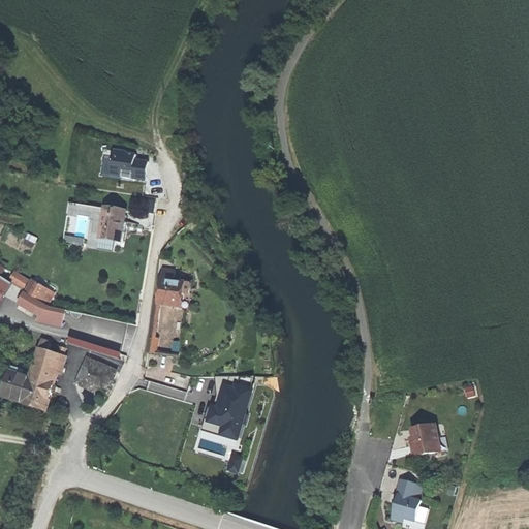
[(114,161),(112,176),(123,177),(123,179),(147,182),(149,162),(135,161),(136,155),(127,154),(127,153),(115,151),(114,161)]
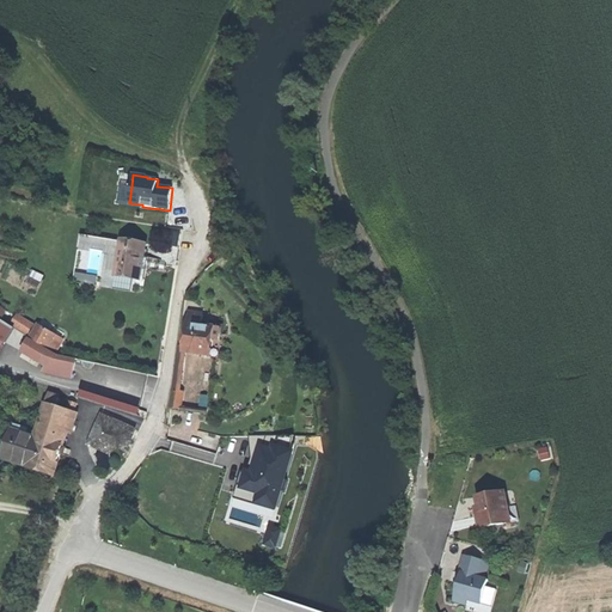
[(128,206),(129,203),(132,187),(121,185),(118,204),(128,206)]
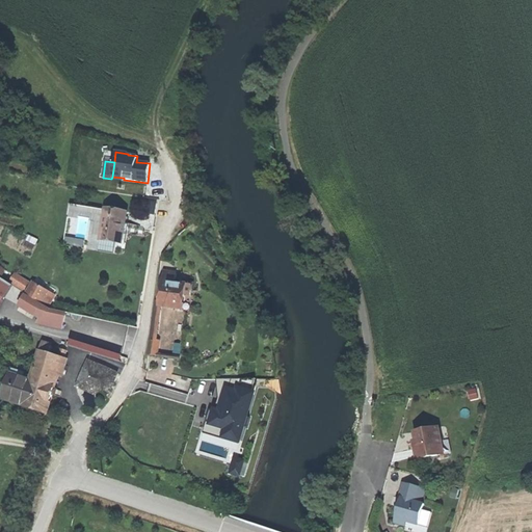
[(157,203),(149,202),(147,214),(155,215),(157,203)]
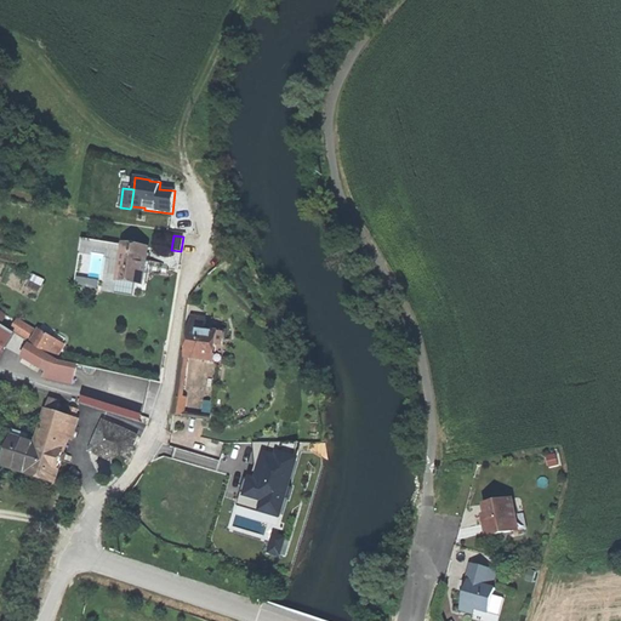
[(141,271),(144,272),(144,271),(146,265),(148,248),(124,244),(118,278),(140,281),(141,271)]
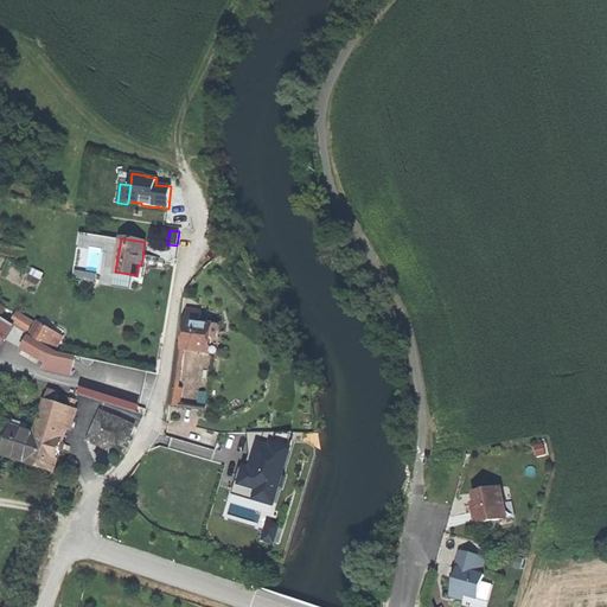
[(139,279),(141,266),(138,264),(136,275),(115,272),(114,275),(139,279)]
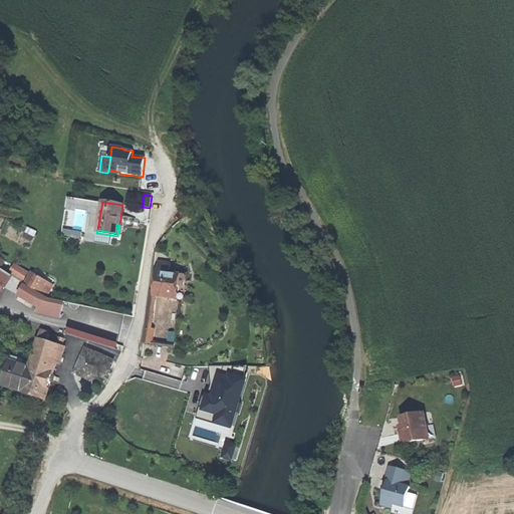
[(159,263),(158,272),(170,274),(171,264),(159,263)]
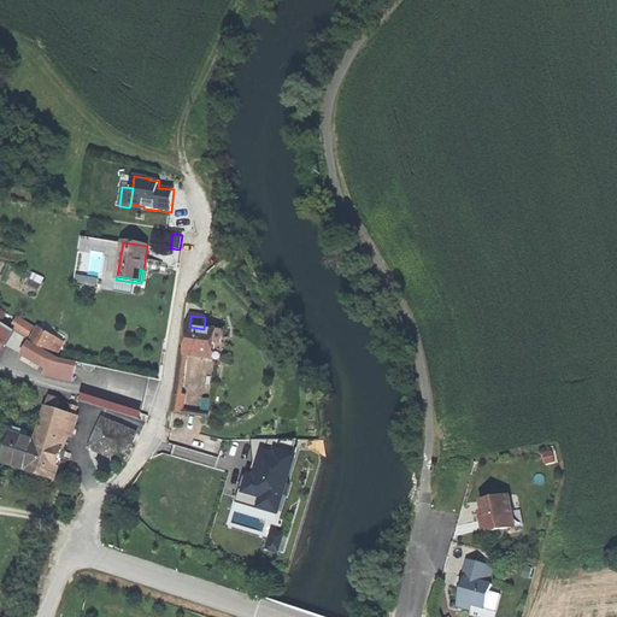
[(0,354),(15,331),(0,322),(0,354)]
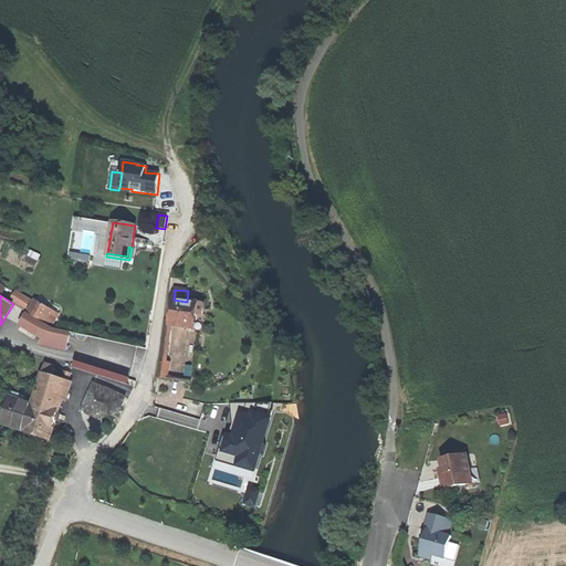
[(171,311),(170,322),(181,323),(180,327),(195,329),(198,303),(187,302),(174,300),(171,311)]
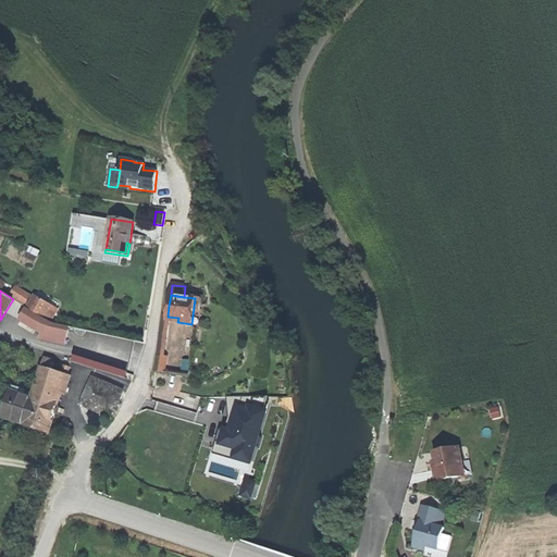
[(21,321),(45,334),(42,338),(67,342),(71,326),(57,323),(52,321),(59,310),(36,296),(21,321)]
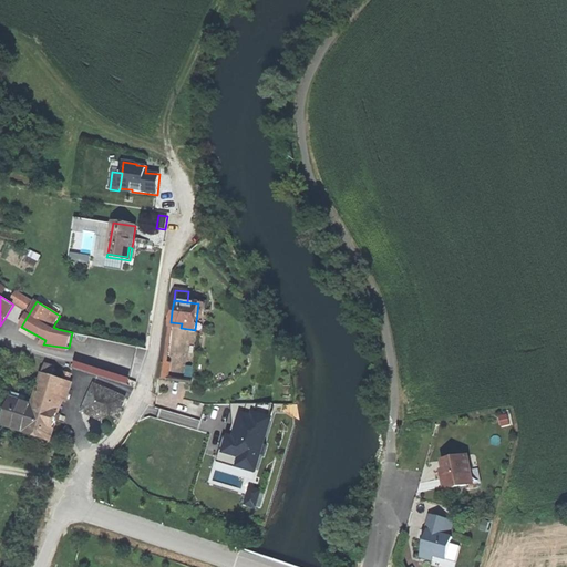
[(165,362),(171,322),(166,321),(158,379),(167,380),(169,363),(165,362)]
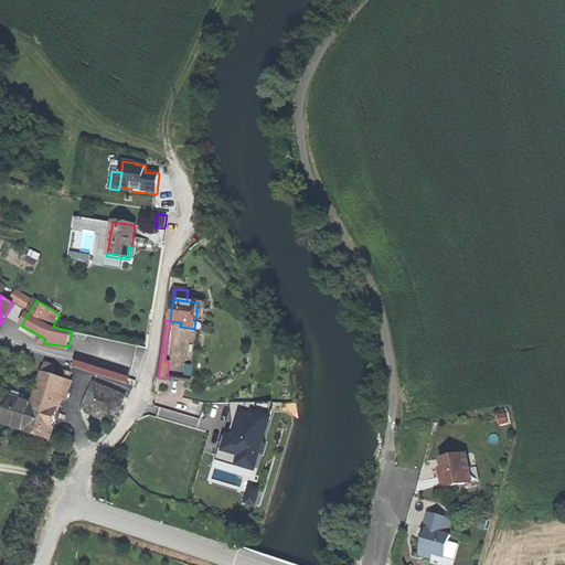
[(46,365),(43,374),(52,376),(55,369),(46,365)]
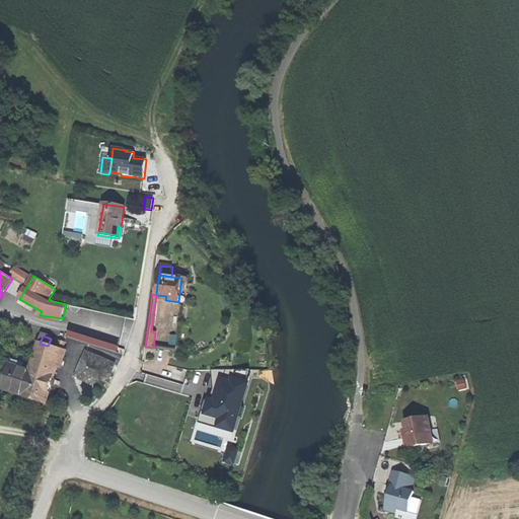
[(53,381),(63,350),(58,349),(48,346),(40,344),(31,369),(22,395),(20,404),(44,412),(53,381)]
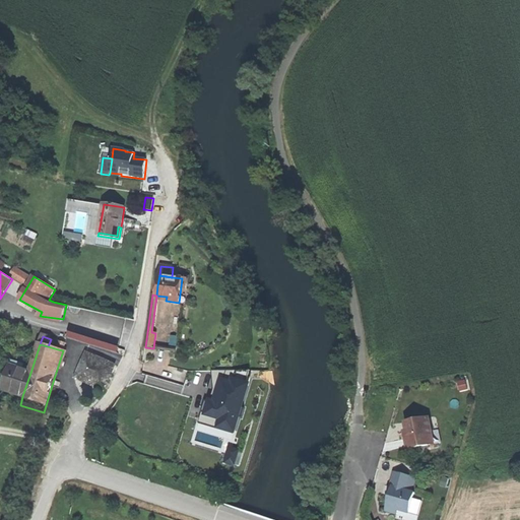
[(75,378),(104,391),(116,366),(87,353),(75,378)]
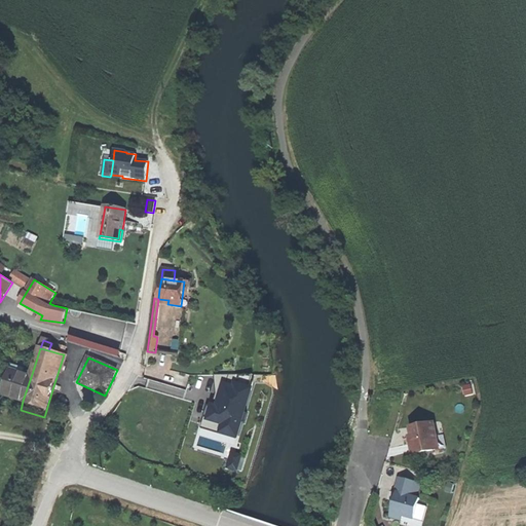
[(3,396),(23,401),(32,374),(23,371),(22,374),(10,371),(3,396)]
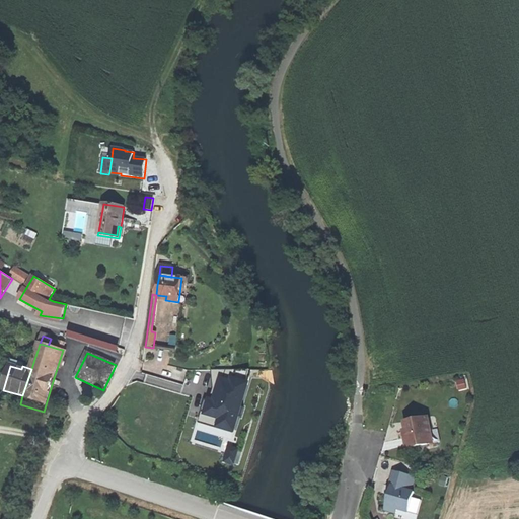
[(220,427),(234,431),(238,417),(239,418),(241,418),(244,408),(240,406),(246,386),(249,370),(212,370),(212,371),(214,371),(216,389),(220,390),(216,403),(210,401),(205,400),(202,413),(223,419),(220,427)]
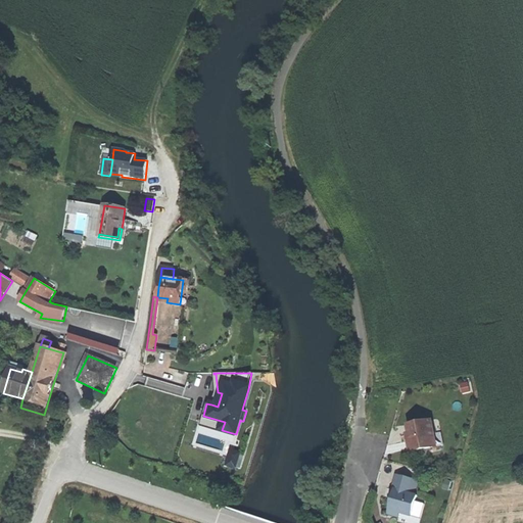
[(216,393),(211,405),(218,407),(222,393),(218,392),(216,374),(214,374),(216,393)]
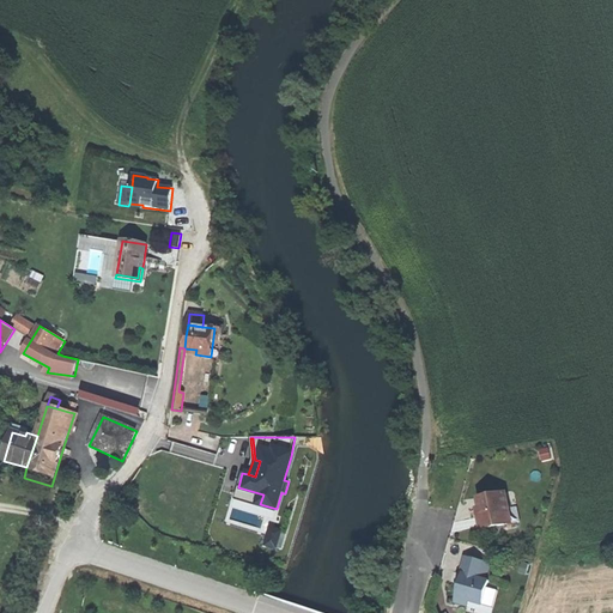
[(277,513),(283,493),(281,492),(277,509),(260,504),(263,495),(238,487),(235,499),(277,513)]
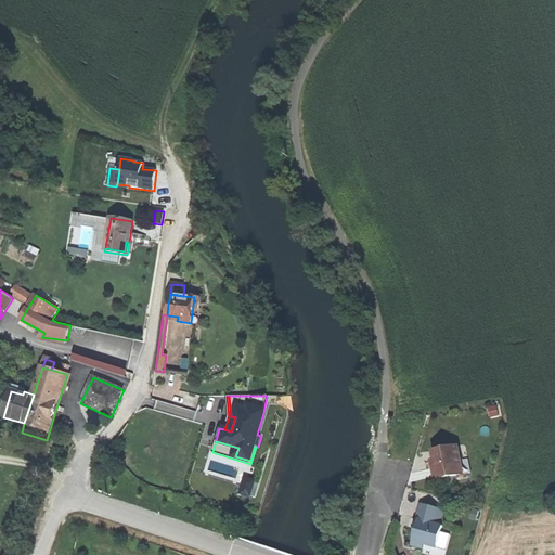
[(436,479),(463,474),(461,461),(457,447),(434,451),(436,461),(433,462),(433,464),(436,479)]
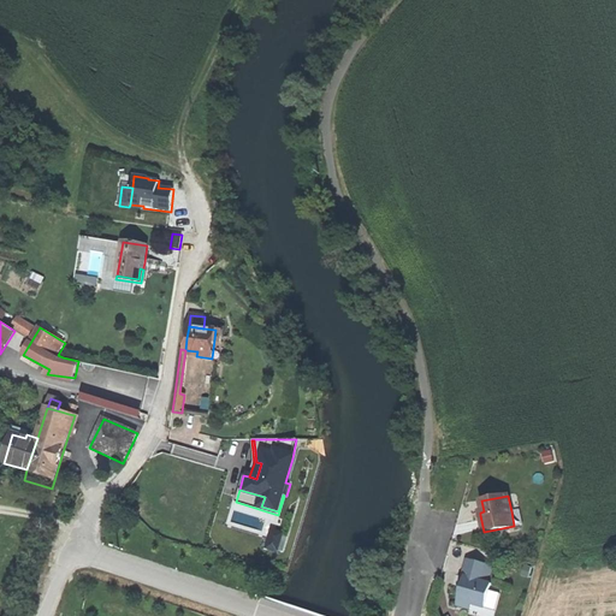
[(519,510),(511,511),(514,526),(521,525),(519,510)]
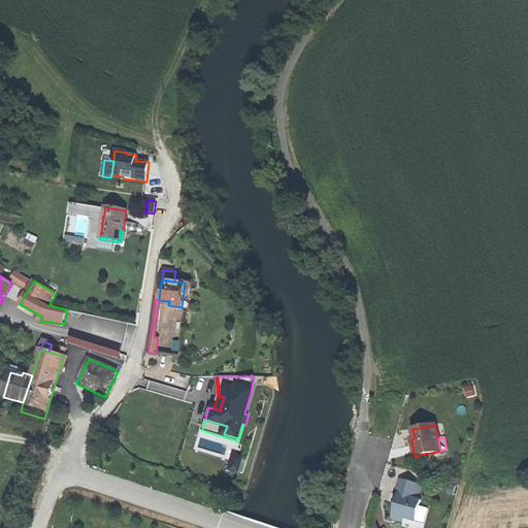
[(232,464),(240,466),(243,458),(234,455),(232,464)]
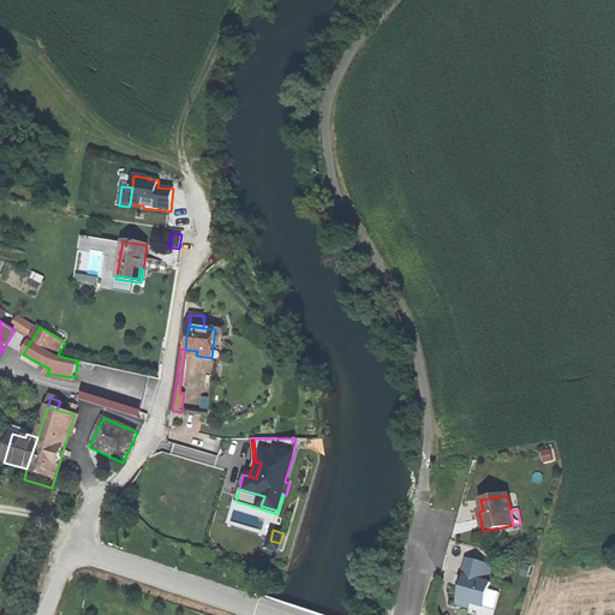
[(472,604),(484,608),(489,590),(490,584),(487,583),(491,566),(466,559),(461,575),(464,577),(463,581),(457,604),(471,608),(472,604)]
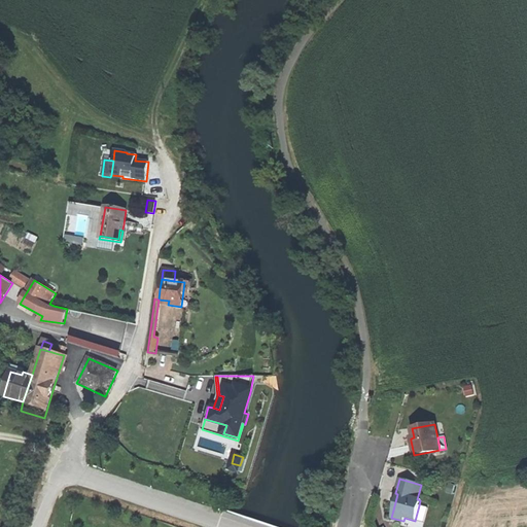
[(427,508),(419,505),(415,521),(423,523),(427,508)]
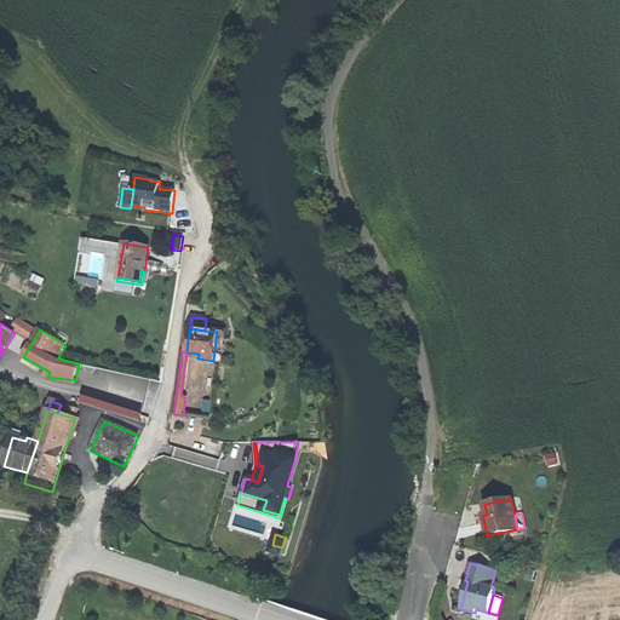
[(486,619),(497,619),(498,615),(488,613),(476,609),(475,613),(474,616),(486,619)]
